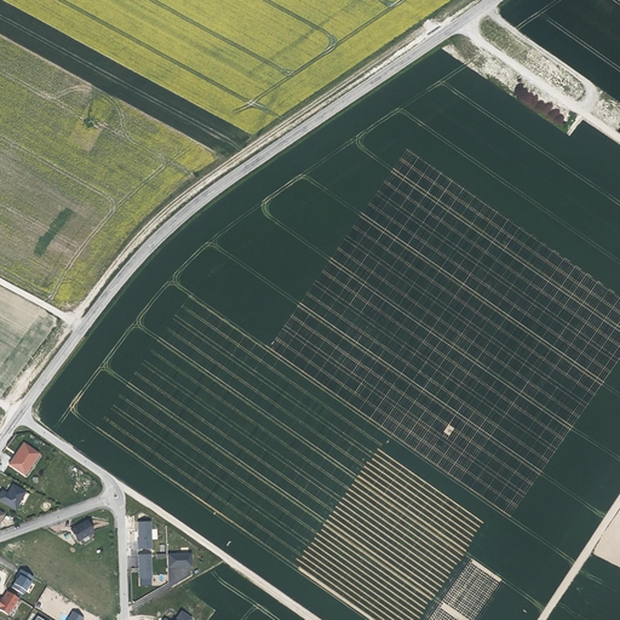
[(24,475),(28,470),(27,469),(33,459),(34,460),(39,454),(24,443),(19,449),(21,451),(17,455),(15,459),(13,459),(10,464),(24,475)]
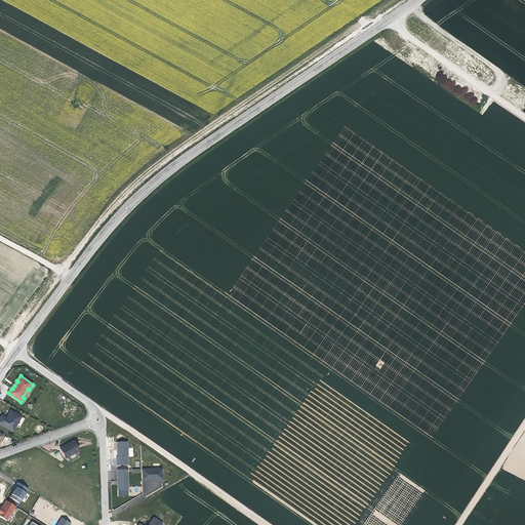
[(25,418),(10,410),(7,416),(6,418),(2,415),(0,418),(0,423),(13,432),(16,426),(19,428),(25,418)]
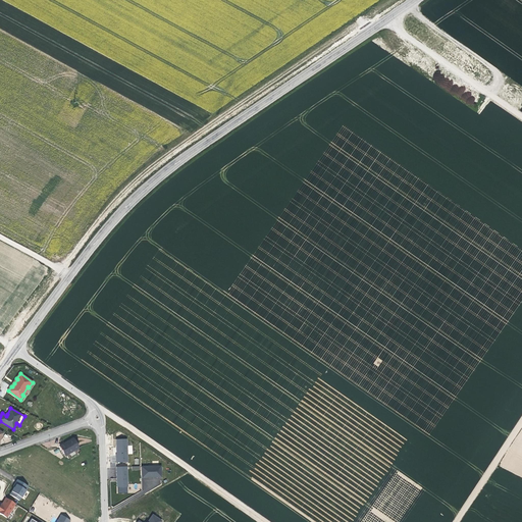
[(74,446),(69,436),(60,441),(56,445),(62,454),(74,446)]
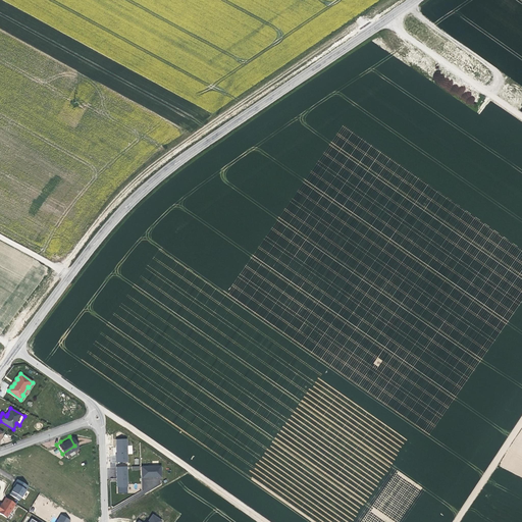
[(126,438),(116,439),(116,450),(117,462),(127,462),(126,438)]
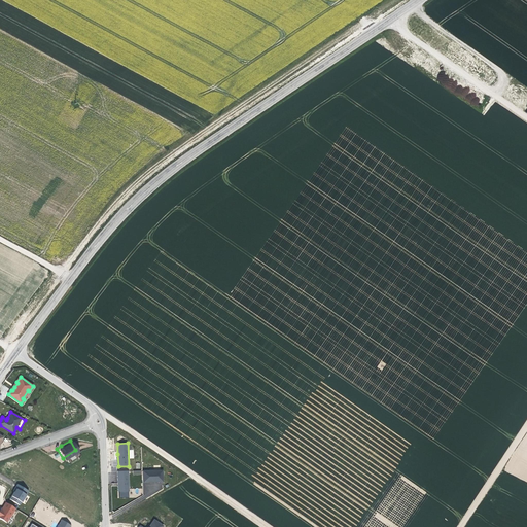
[(128,470),(117,470),(117,483),(117,491),(129,490),(128,470)]
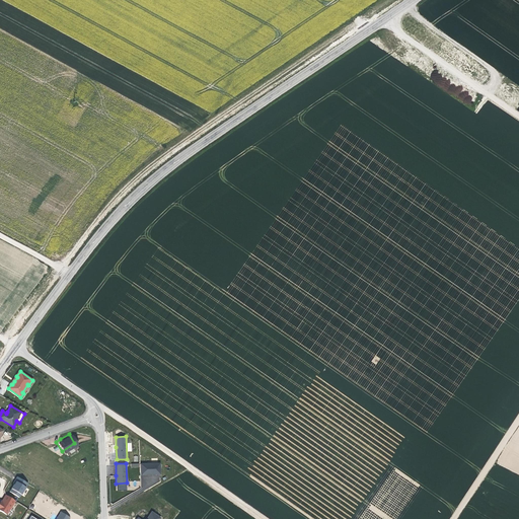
[(160,463),(140,464),(140,474),(151,474),(160,474),(160,463)]
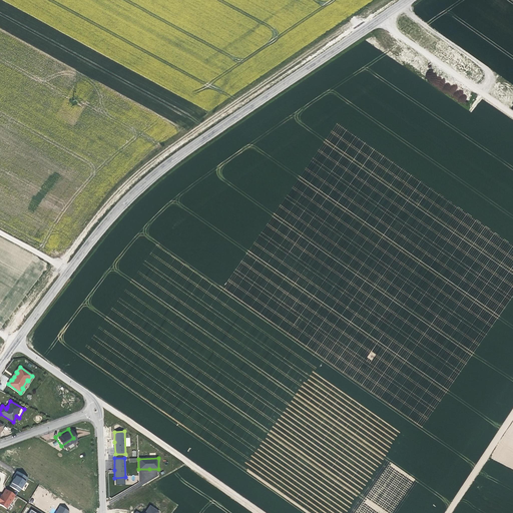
[(14,477),(15,478),(16,476),(26,482),(29,478),(18,471),(14,477)]
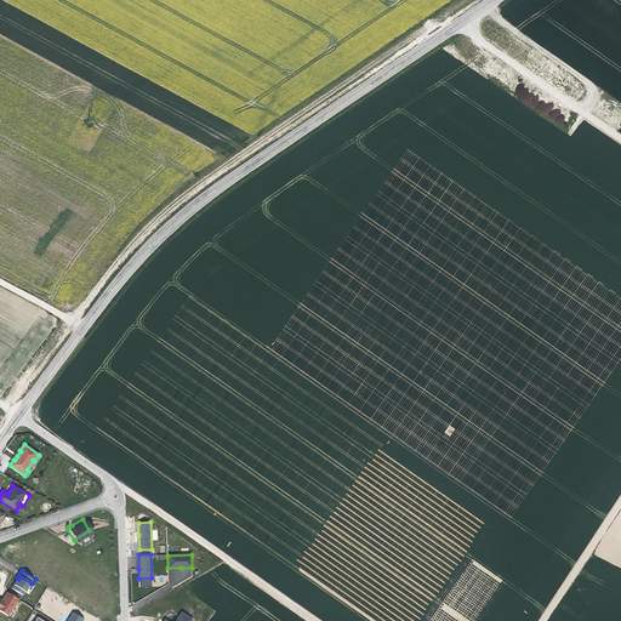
[(192,582),(192,570),(169,570),(169,582),(192,582)]
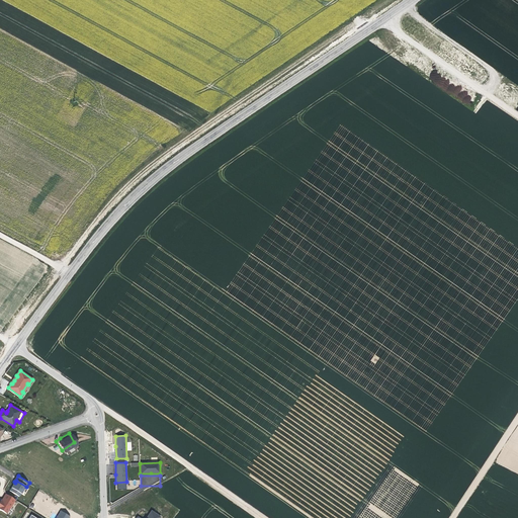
[(21,494),(22,494),(26,487),(16,481),(15,483),(12,488),(21,494)]
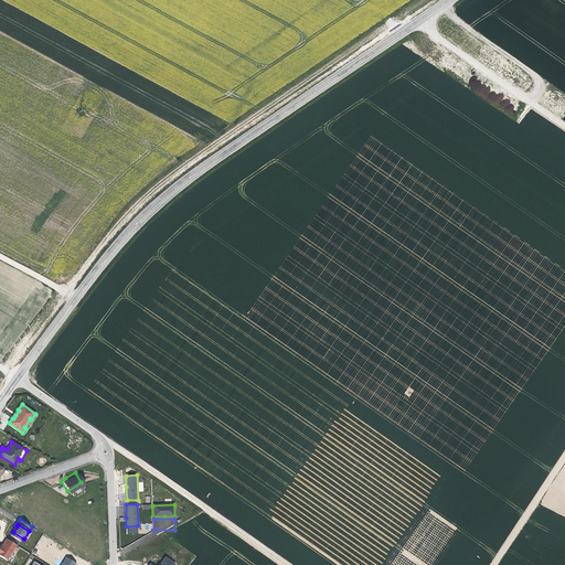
[(21,542),(23,539),(13,532),(11,535),(21,542)]
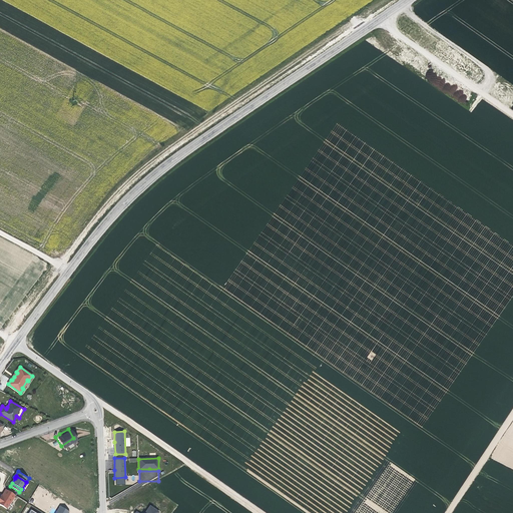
[(15,496),(6,489),(0,498),(0,504),(7,509),(15,496)]
